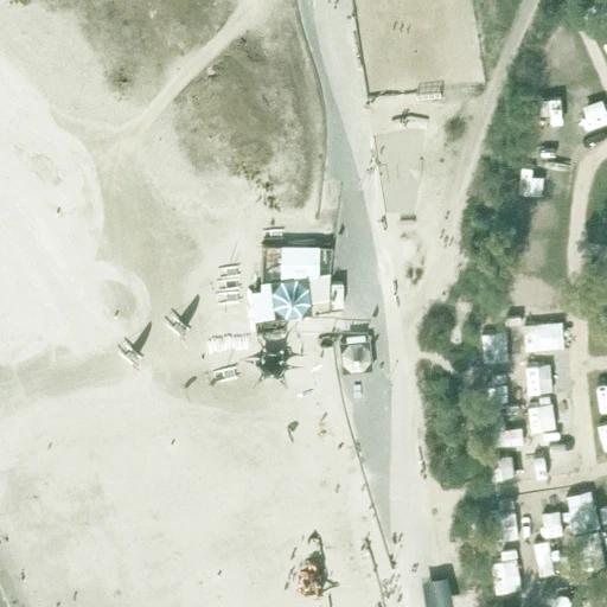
[(269,280),(274,319),(312,314),(310,302),(328,300),(330,273),(332,247),(315,247),(282,246),(281,279),(269,280)]
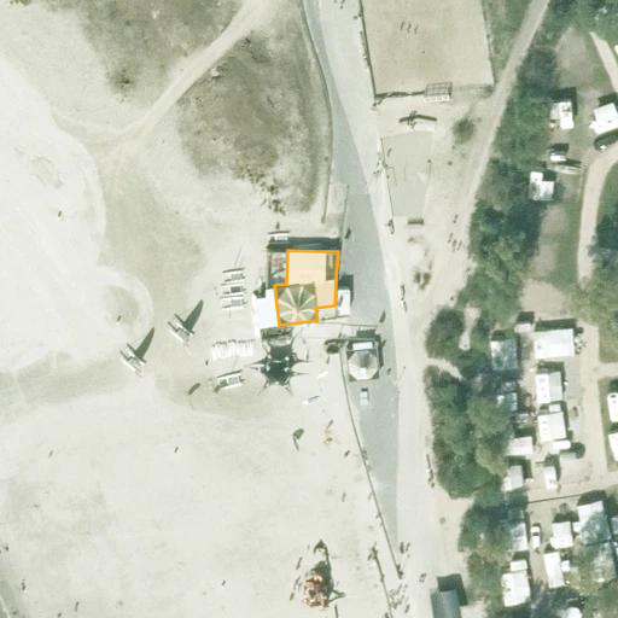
[(559,353),(587,353),(587,315),(559,315),(559,353)]
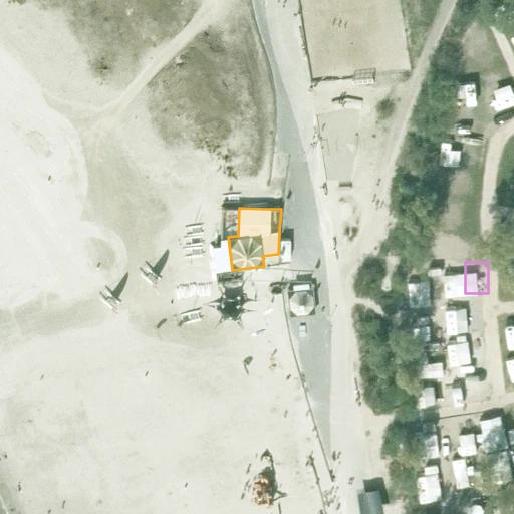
[(287,289),(290,314),(314,311),(311,287),(287,289)]
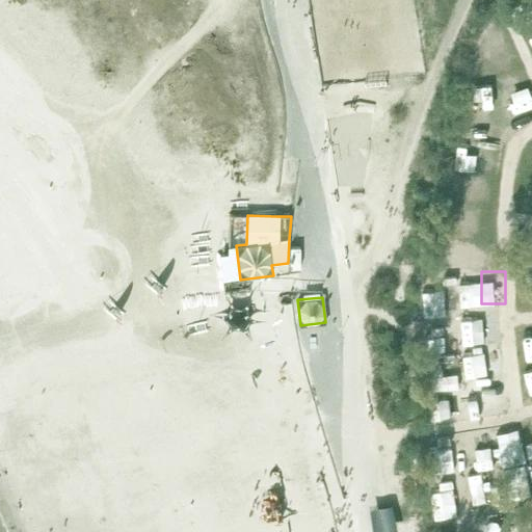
[(494,346),(471,348),(473,373),(496,371),(494,346)]
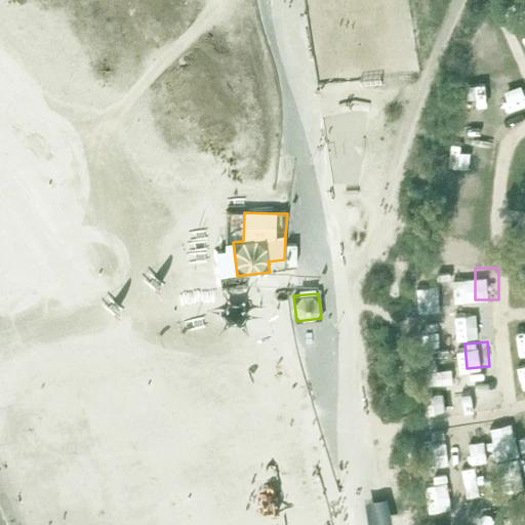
[(459,443),(478,438),(473,417),(454,422),(459,443)]
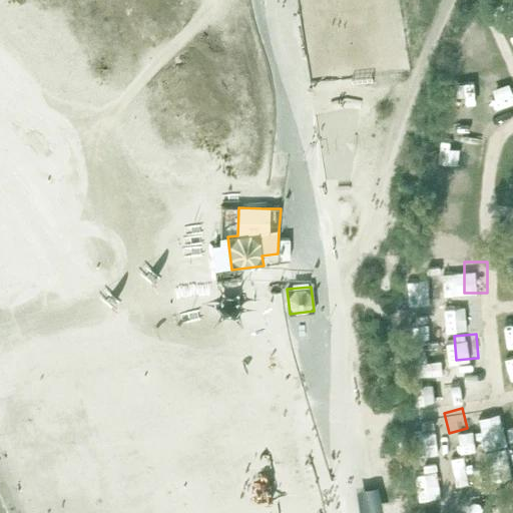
[(476,418),(479,441),(506,438),(503,415),(476,418)]
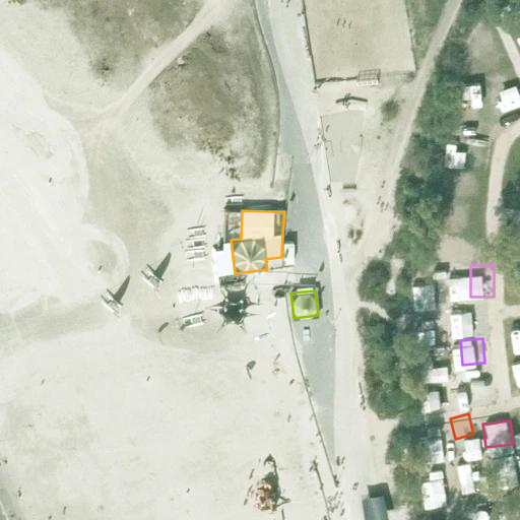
[(424,453),(446,452),(445,430),(424,431),(424,453)]
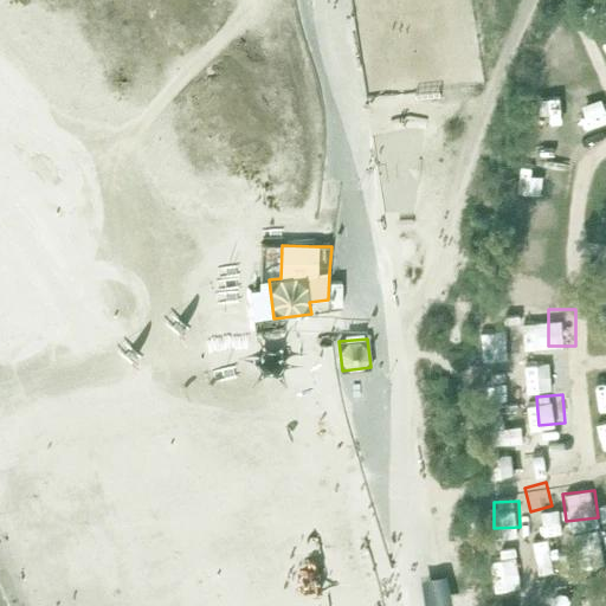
[(432,603),(450,599),(445,581),(429,585),(432,603)]
